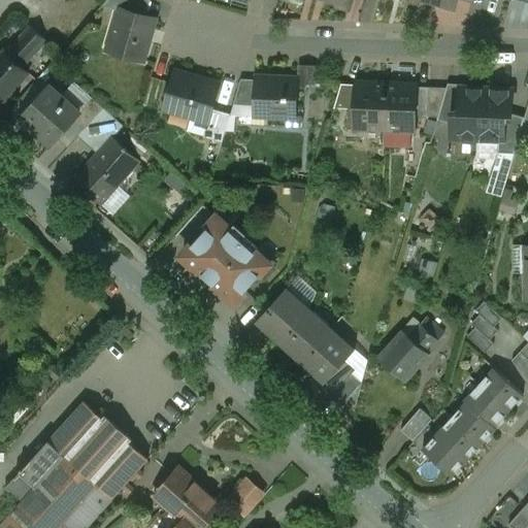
[(151,0),(107,0),(102,5),(119,10),(145,18),(146,17),(151,0)]
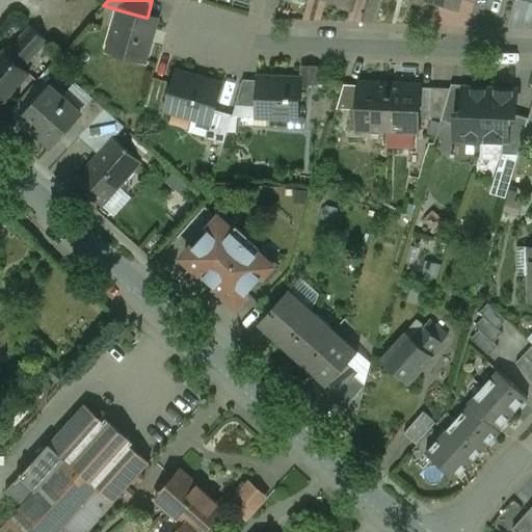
[(336,0),(340,1),(338,6),(350,9),(353,0),(336,0)]
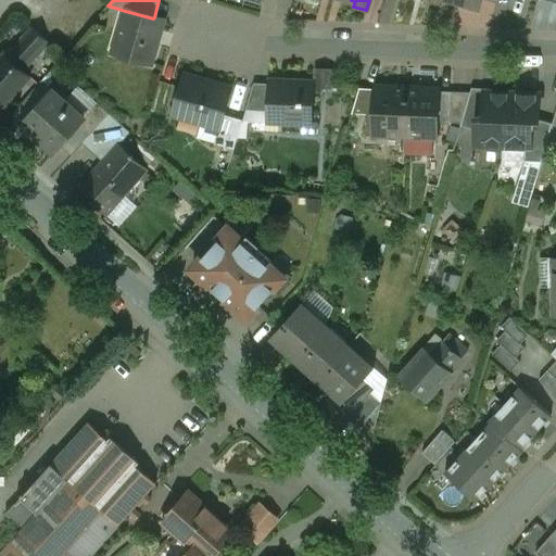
[(454,0),(454,3),(480,11),(482,0),(454,0)]
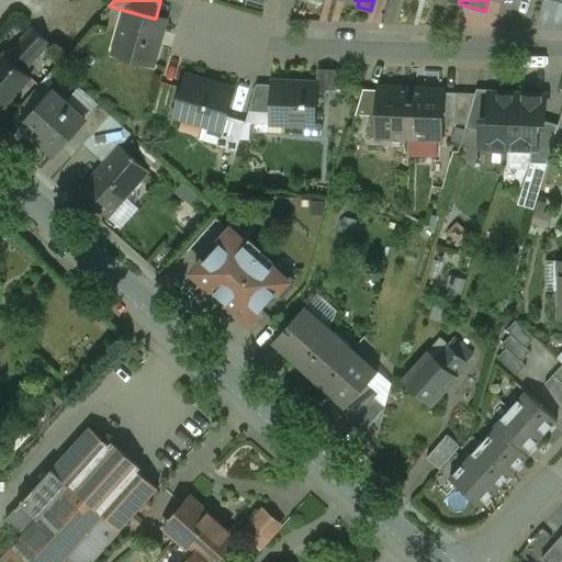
[(155,19),(126,11),(114,54),(153,65),(166,20),(156,18),(155,19)]
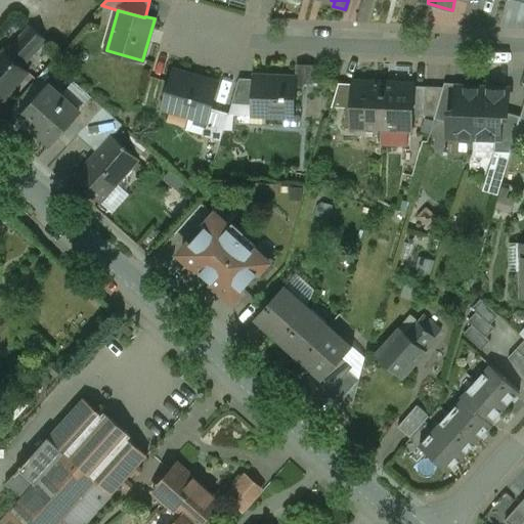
[(30,27),(5,54),(23,70),(47,42),(30,27)]
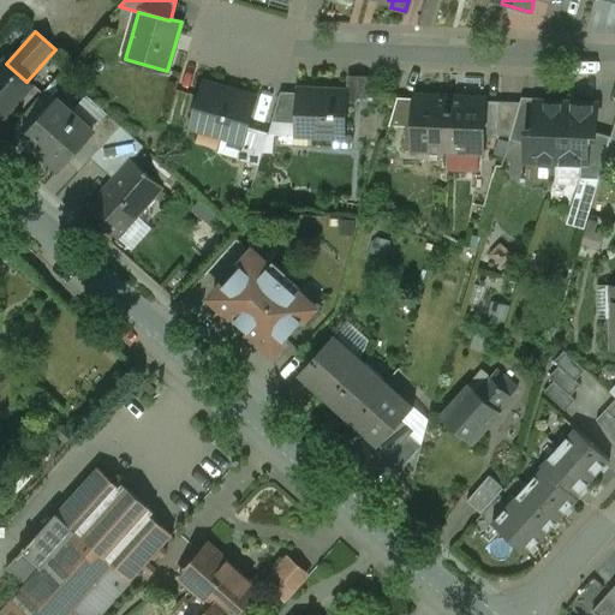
[(6,64),(1,60),(0,61),(0,117),(4,120),(33,88),(27,82),(6,64)]
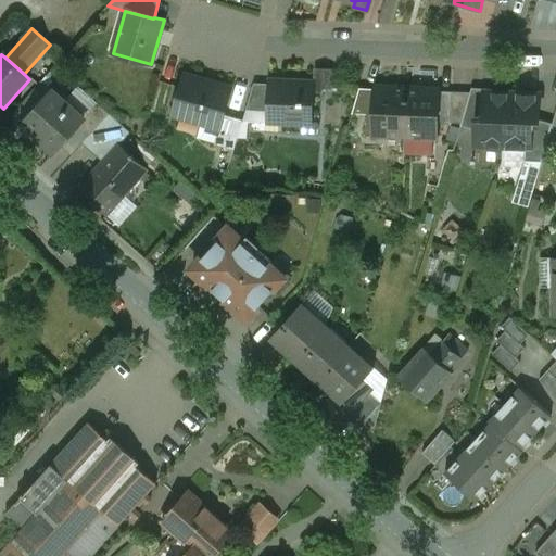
[(231,89),(184,75),(172,115),(218,128),(223,114),(224,115),(231,89)]
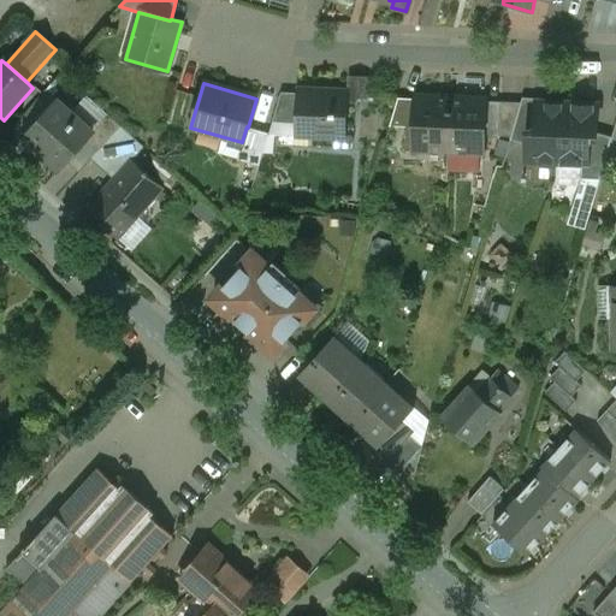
[(348,92),(297,89),(297,94),(296,125),(296,126),(311,126),(309,137),(345,140),(348,92)]
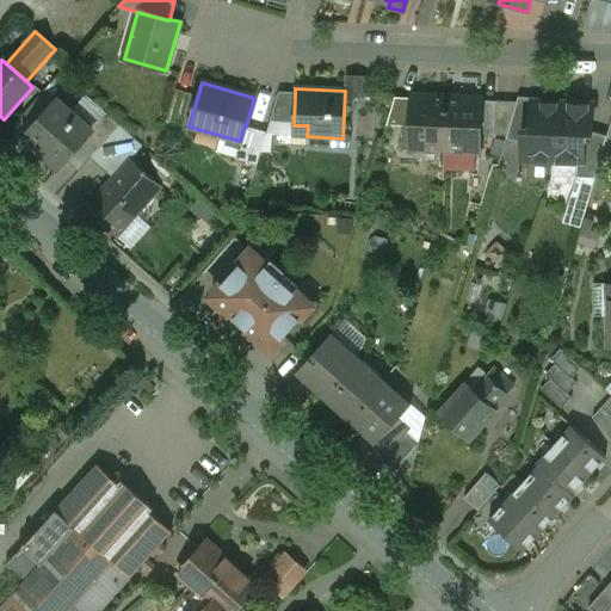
[(295,93),(279,92),(270,123),(294,124),(295,93)]
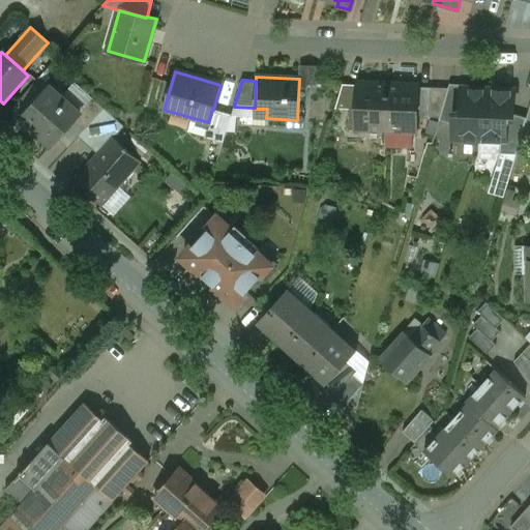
[(387,82),(356,81),(355,110),(354,130),(385,131),(387,82)]
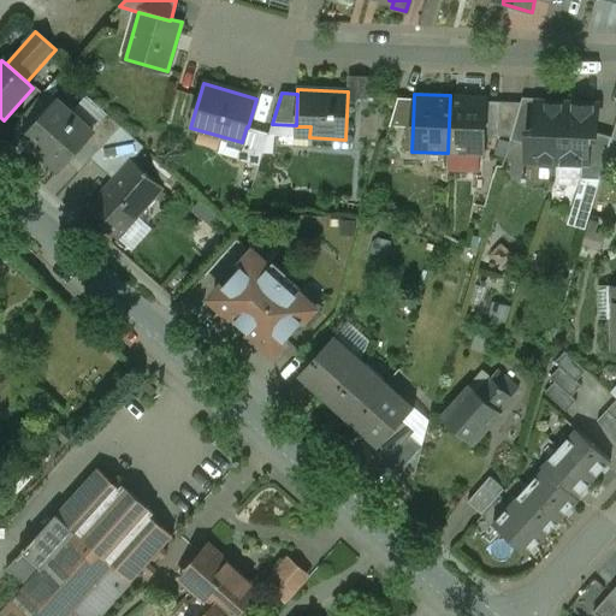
[(486,98),(450,95),(448,153),(484,154),(485,138),(486,101),(486,98)]
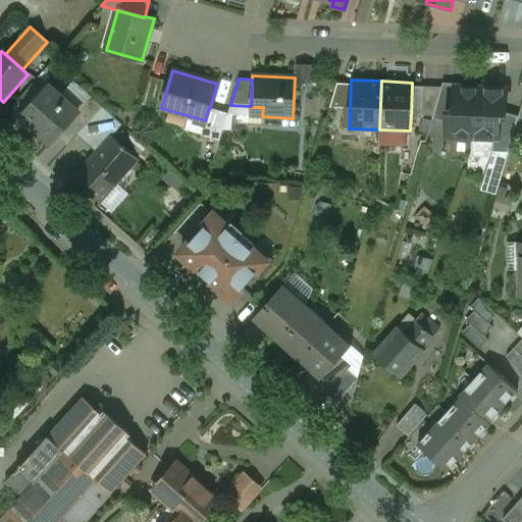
[(456,84),(442,83),(441,88),(433,115),(432,118),(447,122),(448,110),(454,110),(455,87),(456,87),(456,84)]
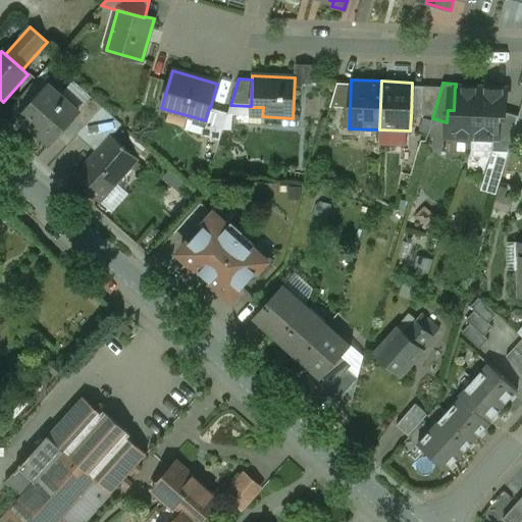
[(351,84),(336,84),(330,107),(350,108),(351,84)]
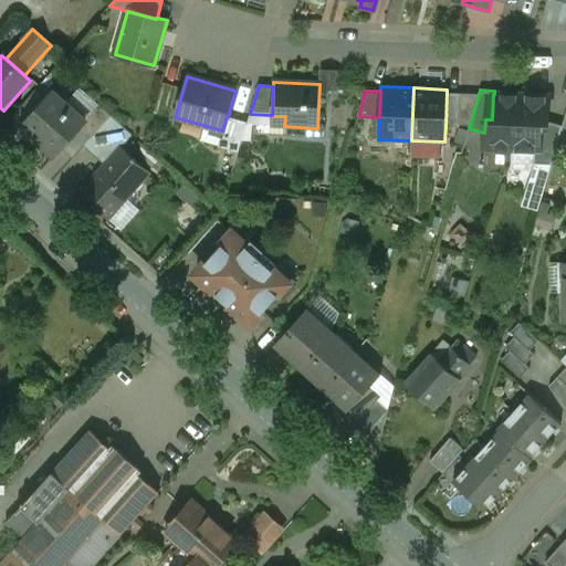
[(52,93),(22,126),(23,127),(25,124),(40,137),(38,140),(55,156),(79,129),(85,122),(84,121),(52,93)]
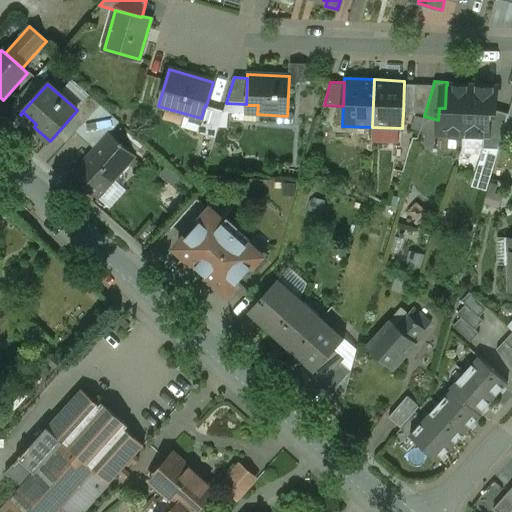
[(416,85),(404,84),(403,115),(415,115),(415,113),(416,85)]
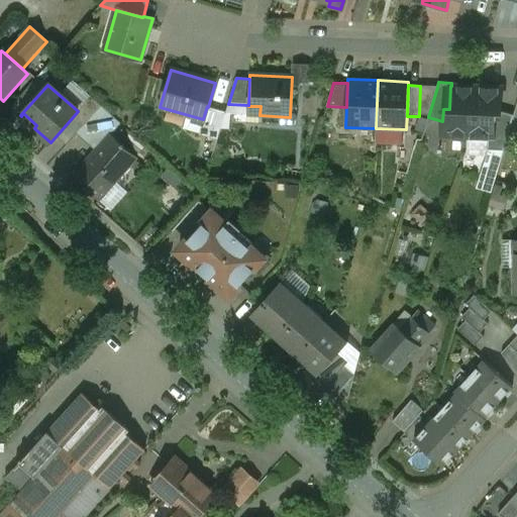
[(437,87),(420,86),(419,114),(429,114),(437,87)]
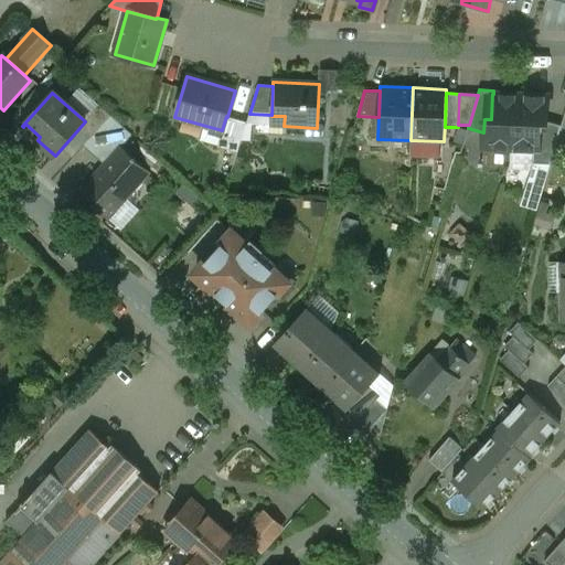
[(493,94),(492,94),(491,119),(484,119),(483,132),(482,148),(511,149),(512,123),(519,123),(520,95),(493,94)]
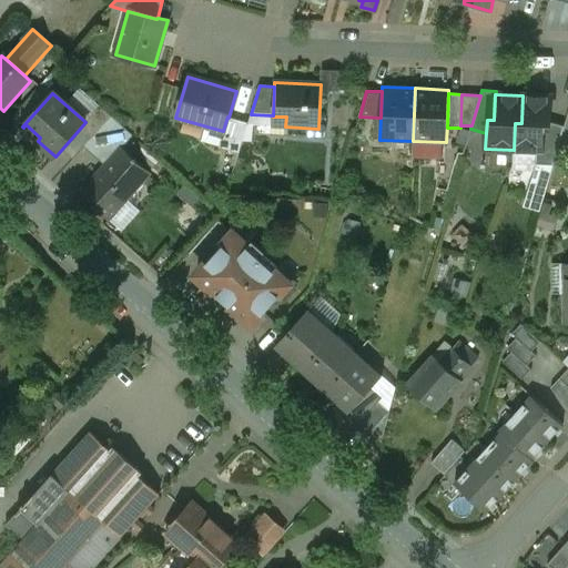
[(550,98),(523,95),(521,123),(515,123),(514,150),(537,151),(541,151),(543,127),(549,127),(549,122),(550,98)]
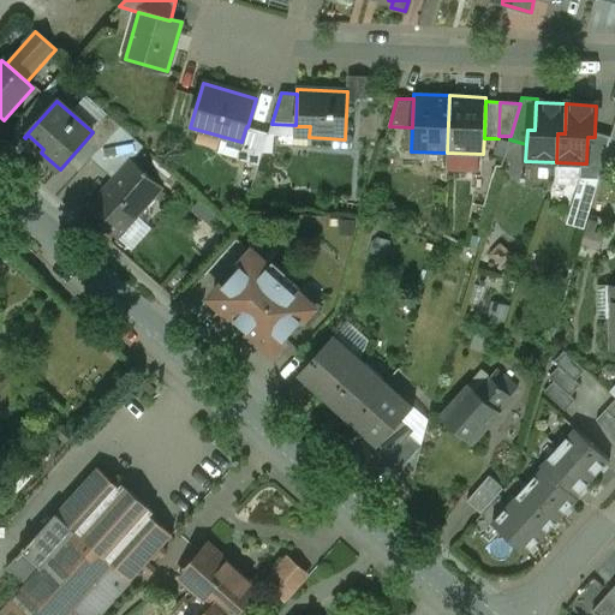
[(120,126),(107,114),(91,131),(93,132),(85,141),(97,151),(120,126)]
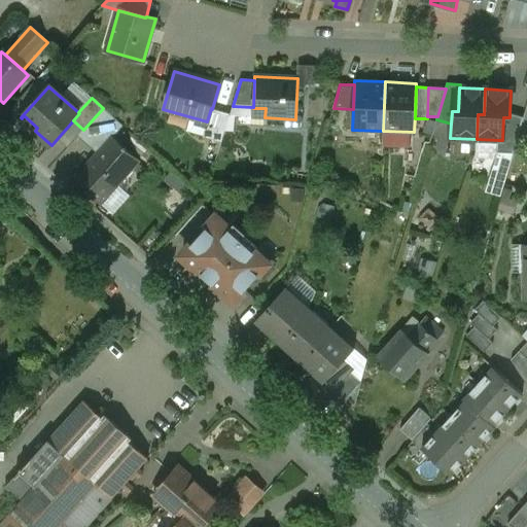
[(83,130),(77,136),(98,154),(112,138),(113,138),(124,127),(103,108),(83,130)]
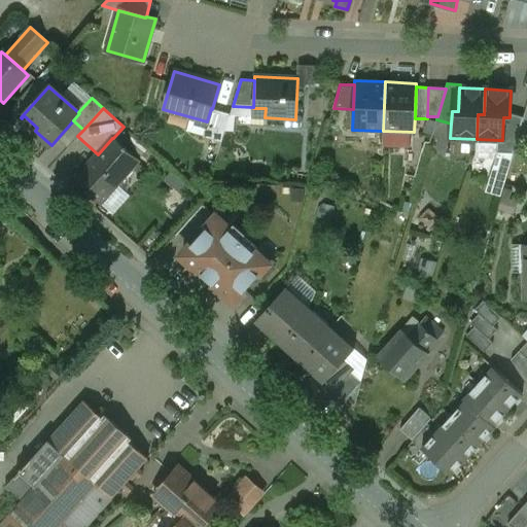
[(212,109),(211,108),(207,121),(203,137),(221,142),(230,114),(212,109)]
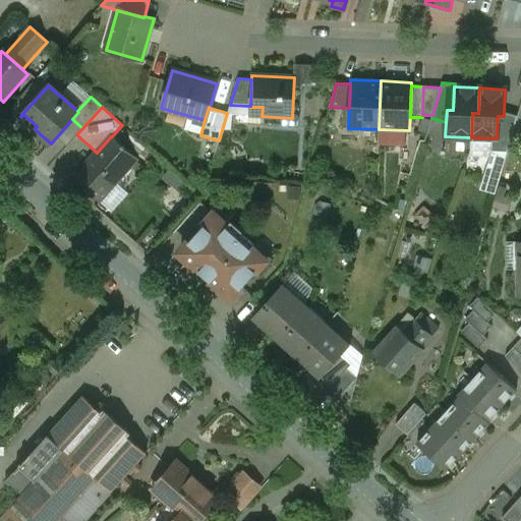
[(504,116),(498,116),(497,138),(493,138),(491,151),(508,152),(517,116),(504,112),(504,116)]
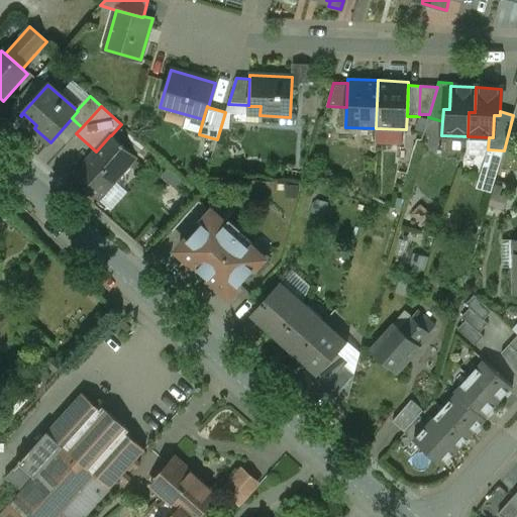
[(96,151),(73,178),(99,201),(136,159),(111,135),(110,135),(96,151)]
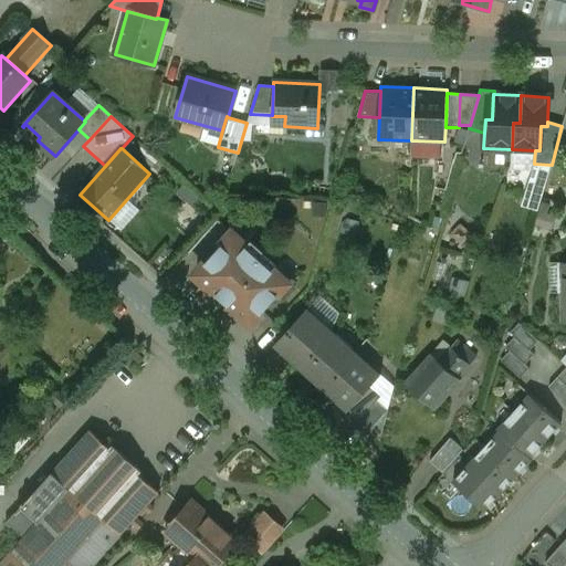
[(559,203),(565,186),(553,182),(541,223),(556,228),(563,205),(559,203)]
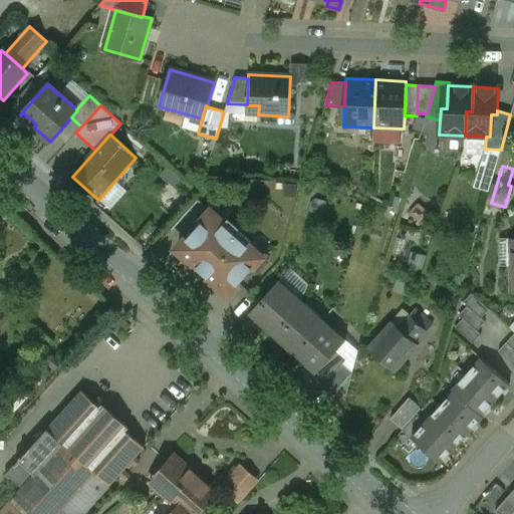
[(276,242),(225,196),(211,212),(261,258),(276,242)]
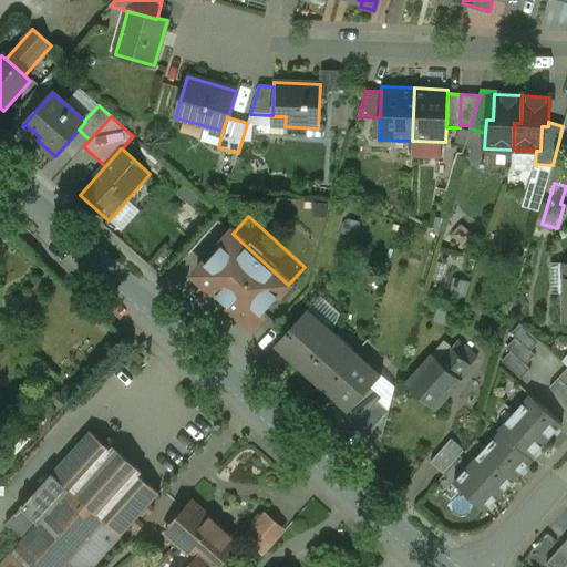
[(288,285),(233,234),(195,275),(251,326),(288,285)]
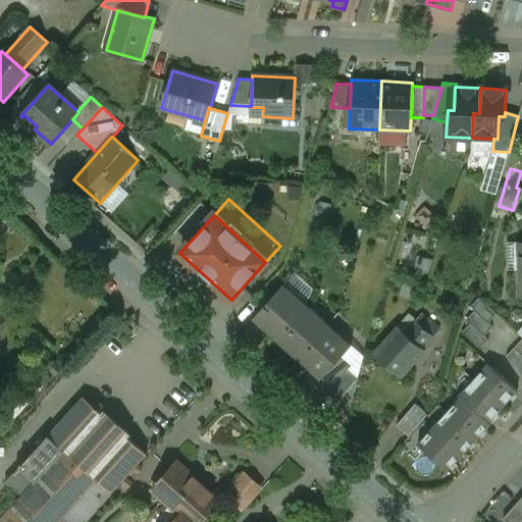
[(283,284),(252,319),(275,340),(306,305),(283,284)]
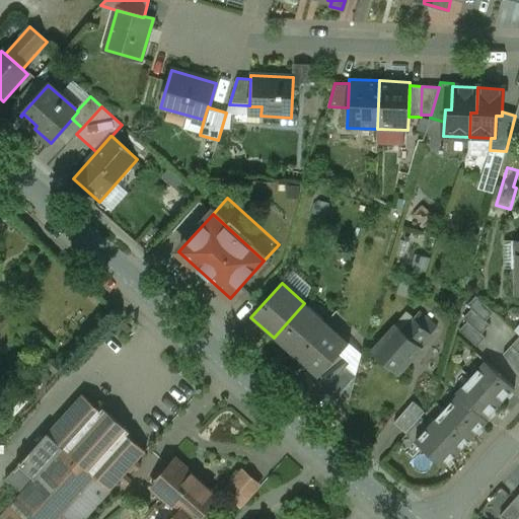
[(472,309),(464,318),(468,321),(460,330),(477,347),(486,339),(482,335),(491,325),(487,321),(495,313),(476,296),(468,305),(472,309)]
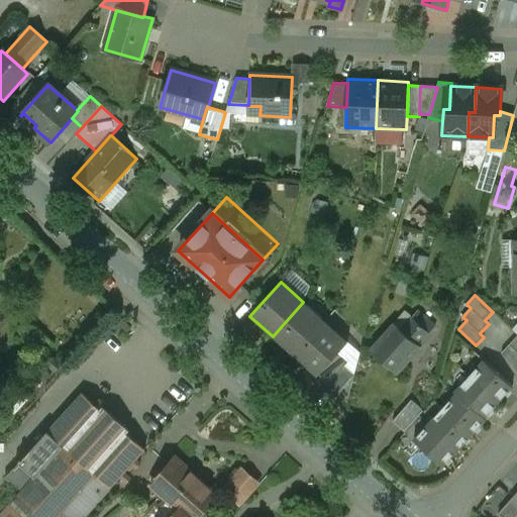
[(303,302),(273,336),(295,355),(325,322),(303,302)]
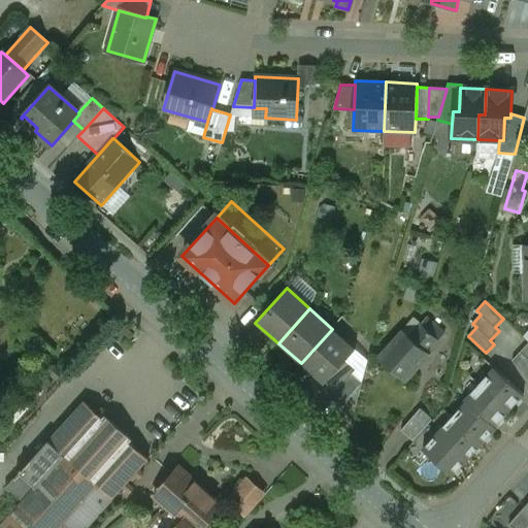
[(439,340),(421,324),(409,336),(428,353),(439,340)]
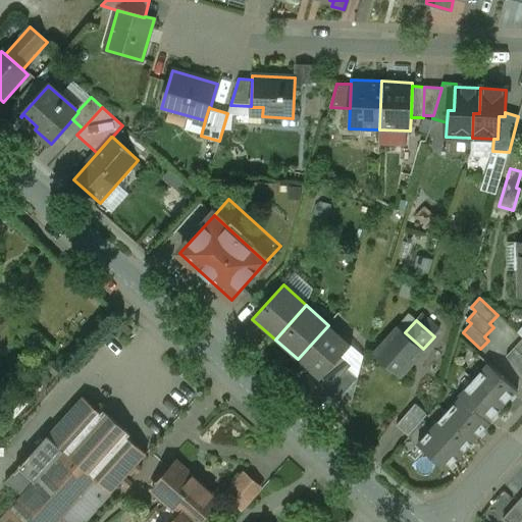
[(132,331),(122,322),(118,327),(127,335),(132,331)]
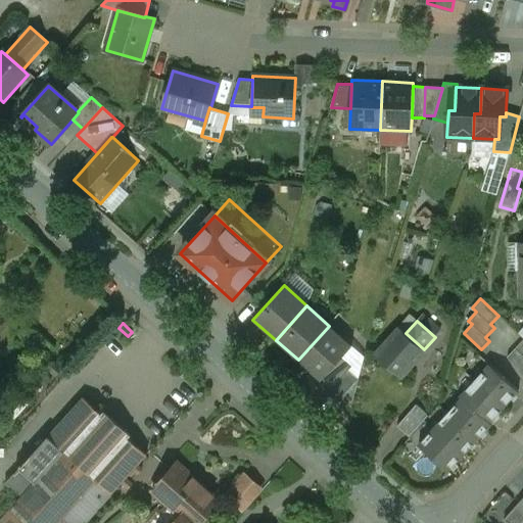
[(329,326),(298,360),(321,380),(342,357),(351,346),(329,326)]
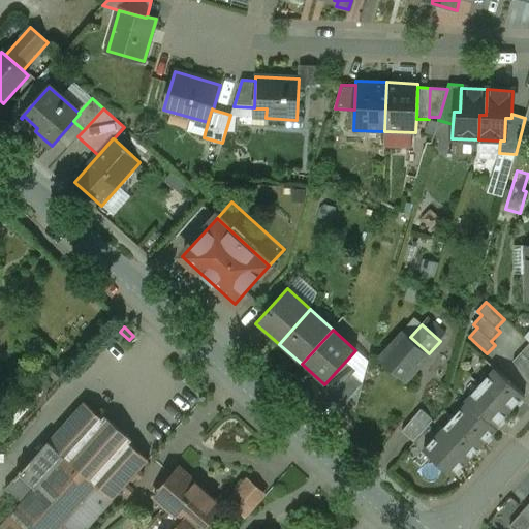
[(404,332),(380,358),(406,381),(430,354),(429,353),(410,337),(404,332)]
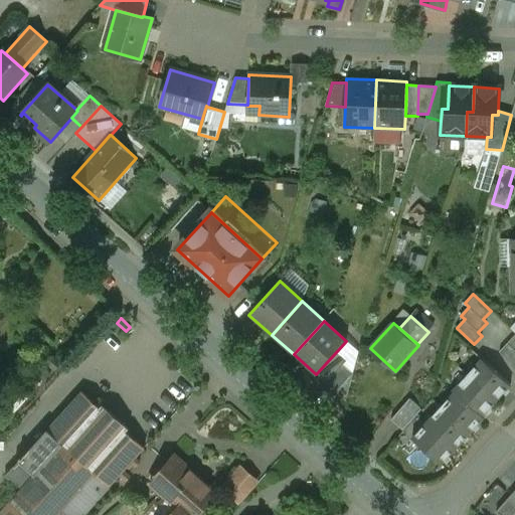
[(514,336),(500,352),(514,365),(514,336)]
